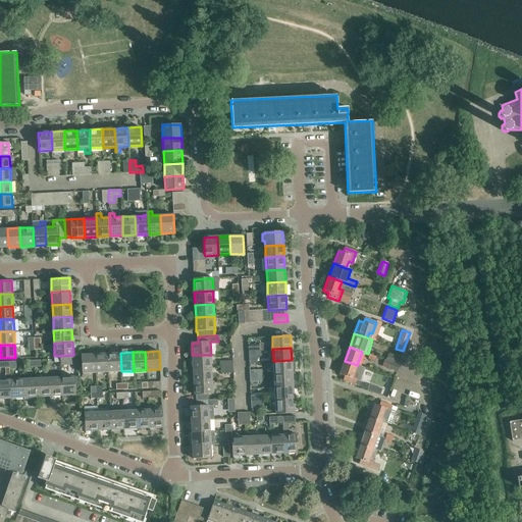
[(121,371),(120,353),(107,354),(108,372),(121,371)]
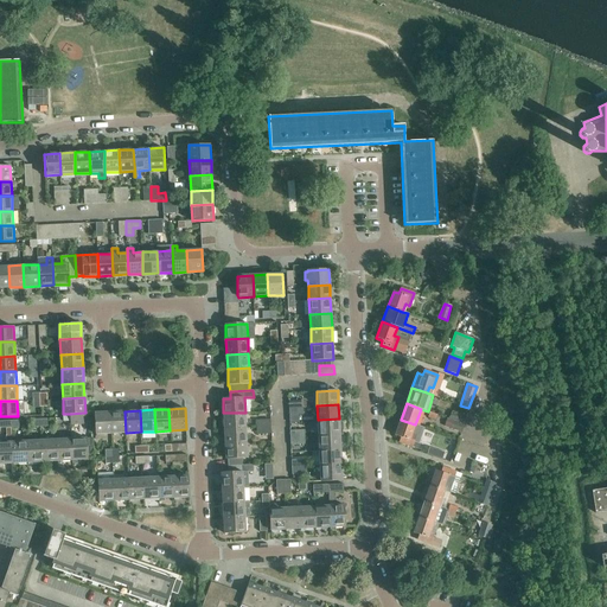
[(112,433),(110,411),(94,413),(95,434),(112,433)]
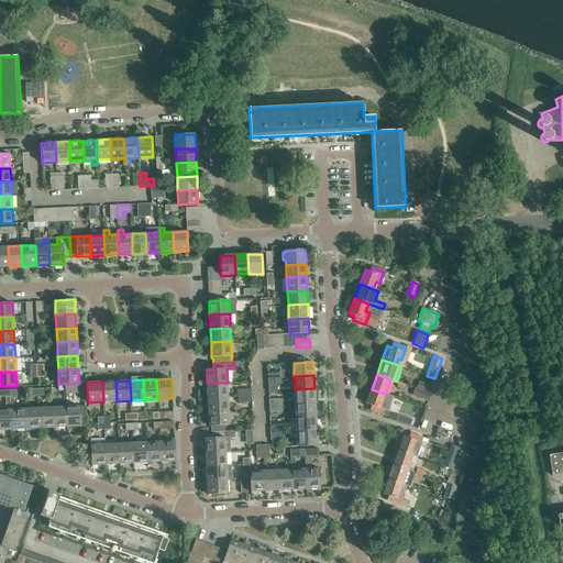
[(116,382),(102,382),(103,401),(117,401),(116,382)]
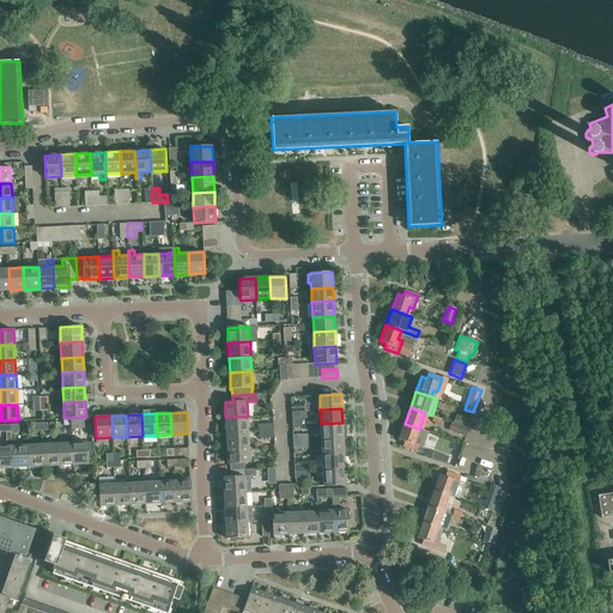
[(468,428),(471,422),(456,416),(454,423),(468,428)]
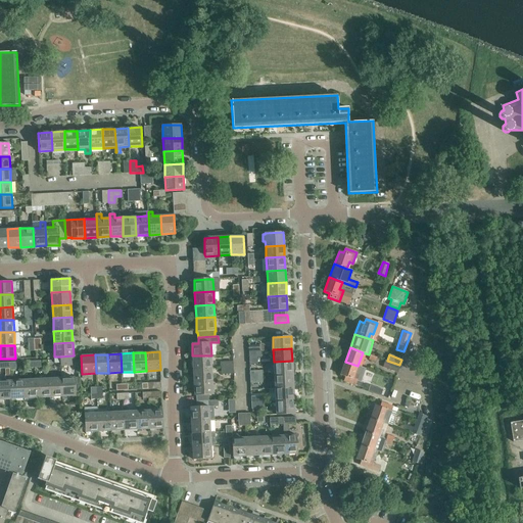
[(73,355),(60,357),(60,363),(60,365),(74,364),(73,355)]
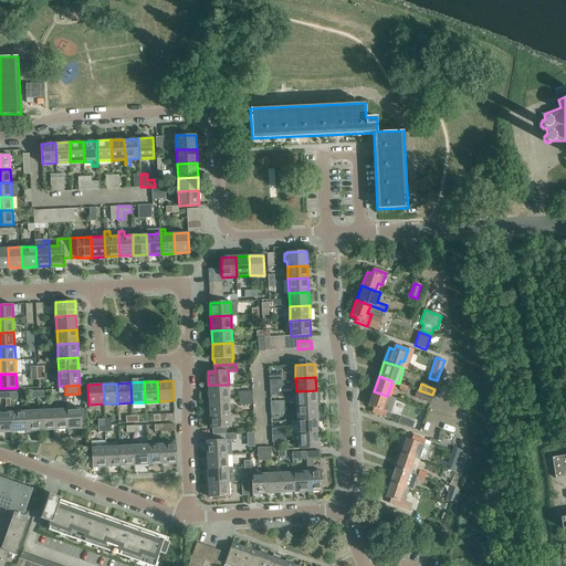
[(208,385),(209,399),(229,398),(229,385),(208,385)]
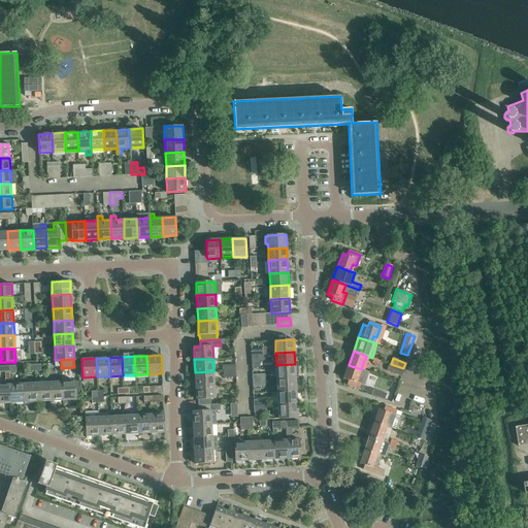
[(296,377),(296,374),(298,374),(298,367),(295,367),(295,364),(276,365),(277,378),(296,377)]
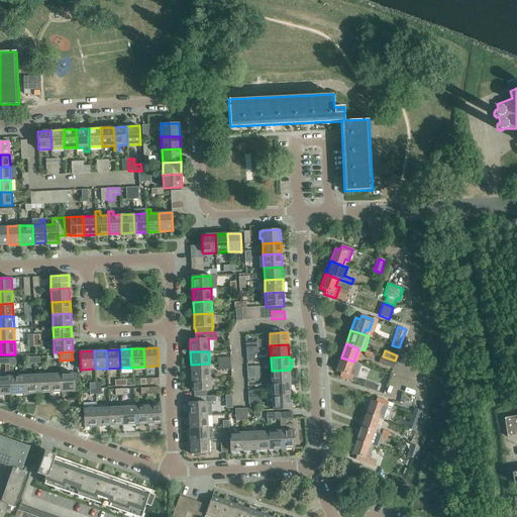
[(378,363),(392,368),(395,362),(381,356),(378,363)]
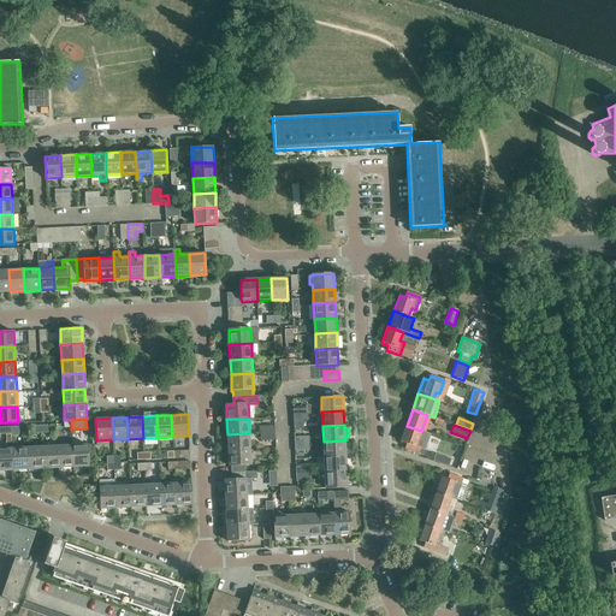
[(421,431),(407,426),(401,442),(407,444),(404,449),(418,454),(422,440),(419,439),(421,431)]
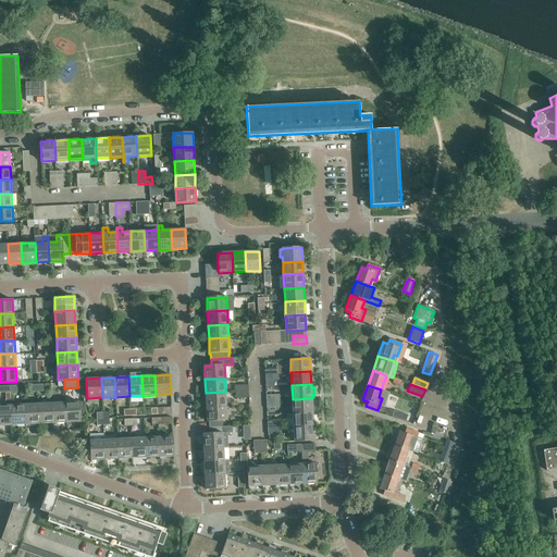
[(206,393),(207,407),(226,406),(225,392),(206,393)]
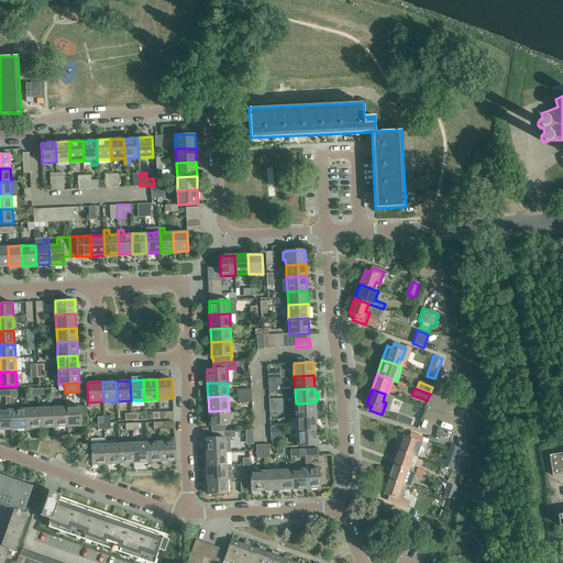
[(316,403),(296,404),(296,417),(316,417),(316,403)]
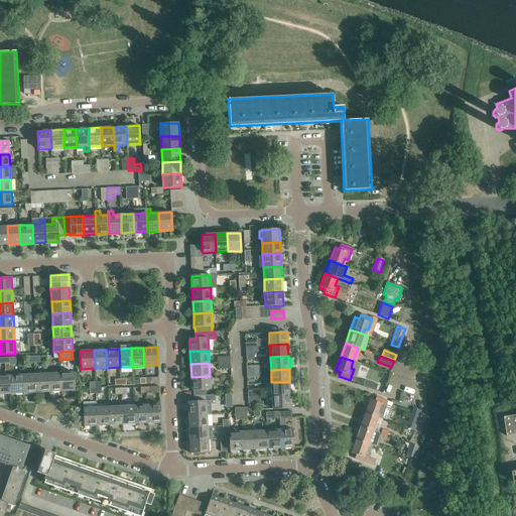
[(74,372),(60,373),(61,391),(75,390),(74,372)]
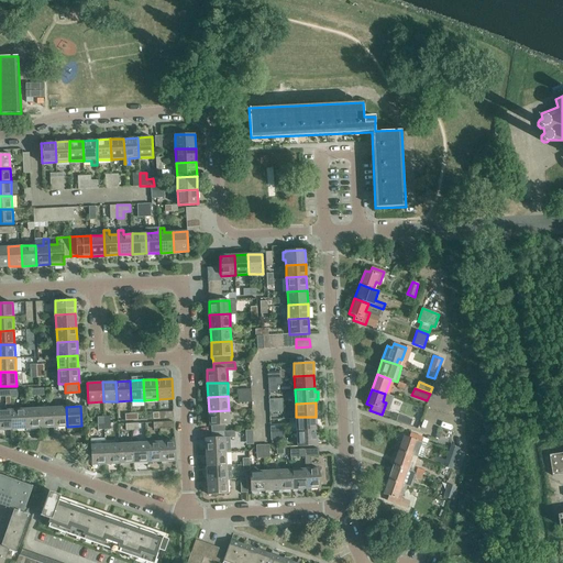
[(52,407),(39,408),(40,428),(53,427),(52,407)]
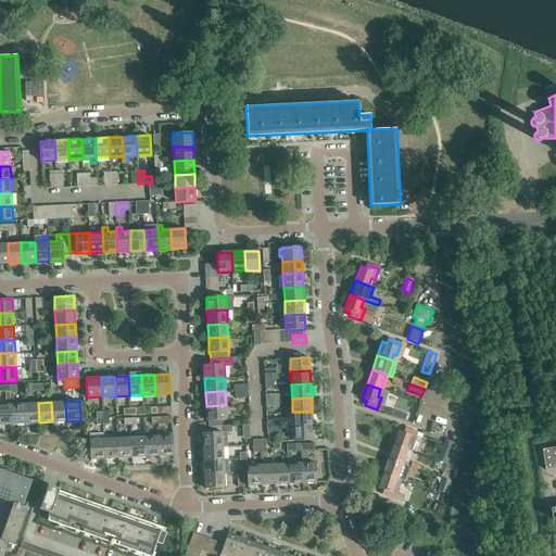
[(51,402),(52,421),(66,421),(65,402),(51,402)]
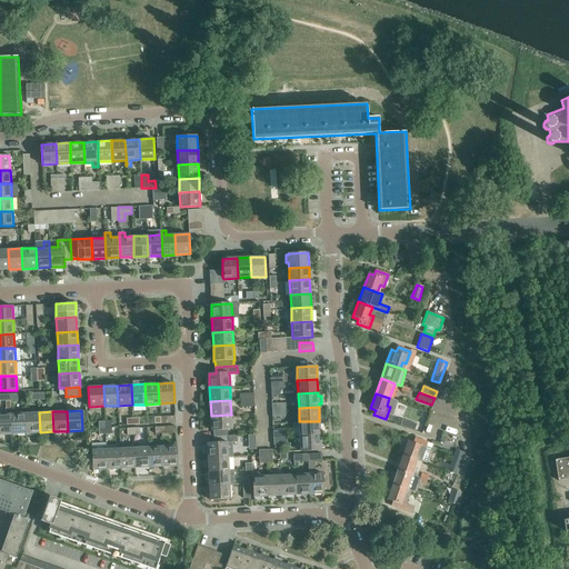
[(25,413),(26,433),(40,432),(39,412),(25,413)]
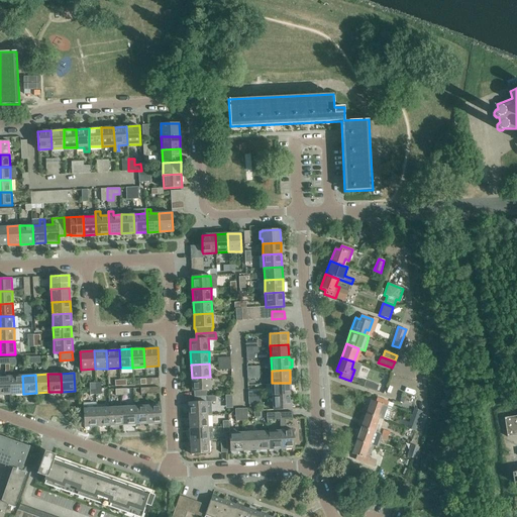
[(0,394),(11,394),(10,376),(0,376),(0,394)]
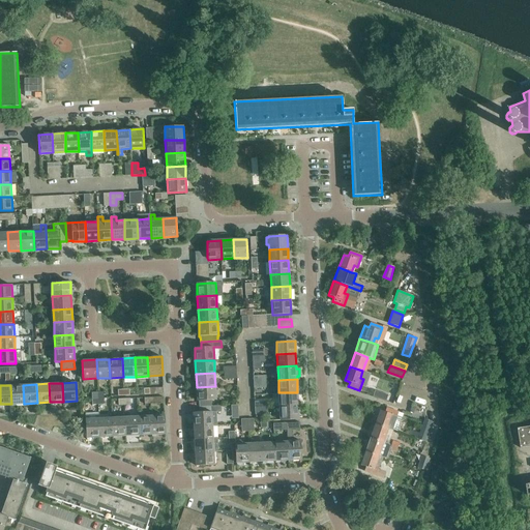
[(23,385),(10,385),(11,404),(24,404),(23,385)]
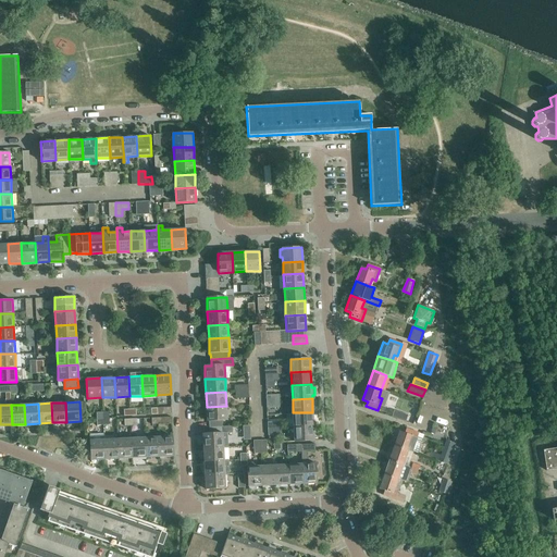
[(209,421),(209,426),(222,425),(222,420),(227,420),(226,406),(207,407),(207,421),(209,421)]
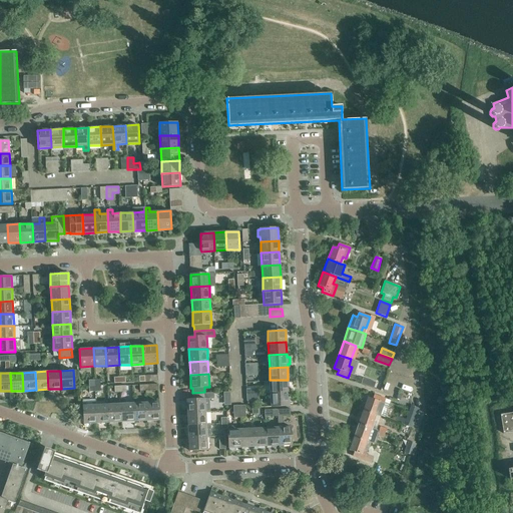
[(364,377),(362,383),(374,388),(377,381),(364,377)]
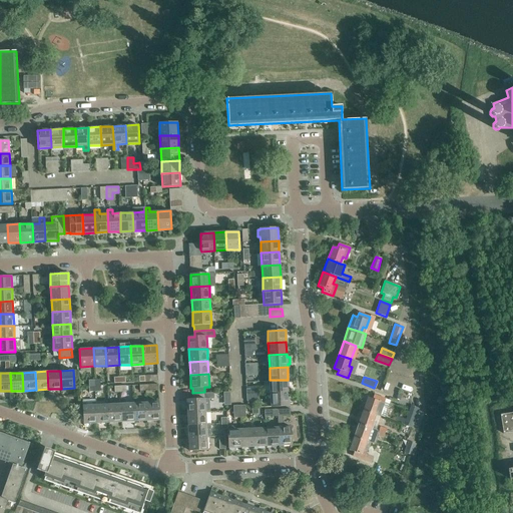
[(288,380),(270,380),(271,393),(289,392),(288,380)]
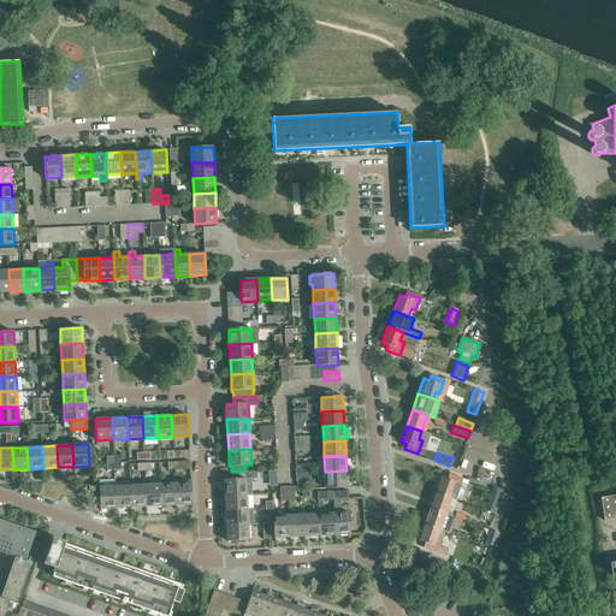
[(225,480),(225,496),(247,495),(246,471),(231,472),(232,479),(225,480)]
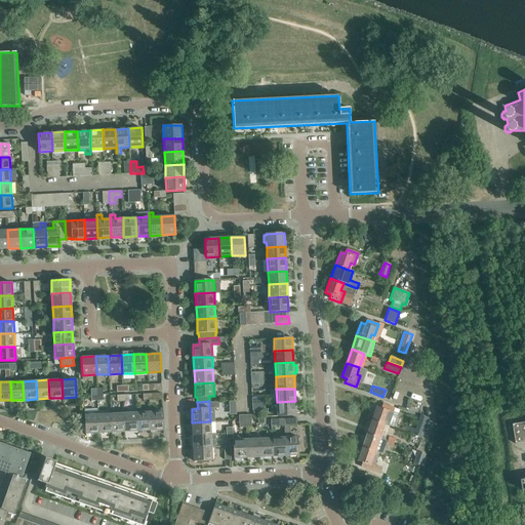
[(278,416),(296,415),(295,401),(277,402),(278,416)]
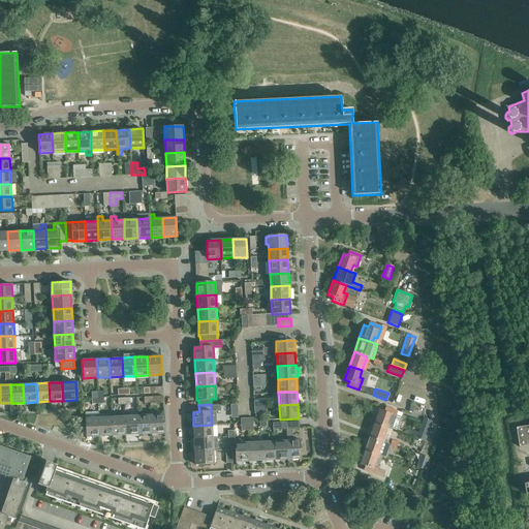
[(402,413),(385,407),(384,411),(379,410),(375,423),(387,427),(387,429),(396,432),(402,413)]
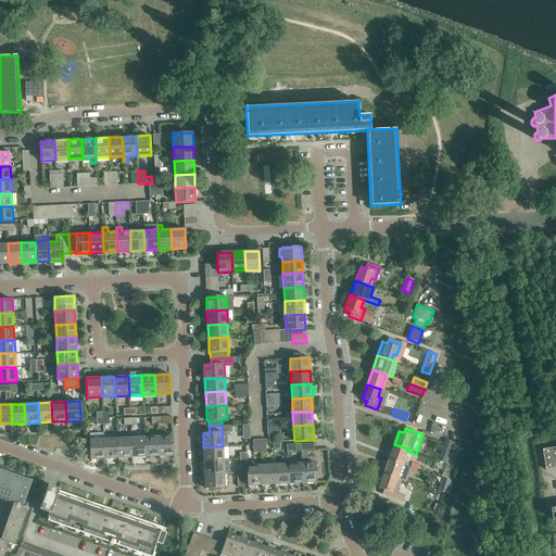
[(173,436),(158,437),(159,456),(174,455),(173,436)]
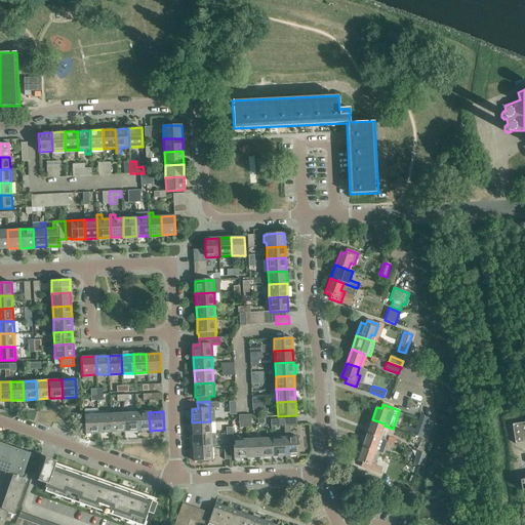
[(136,412),(124,413),(125,432),(137,431),(136,412)]
